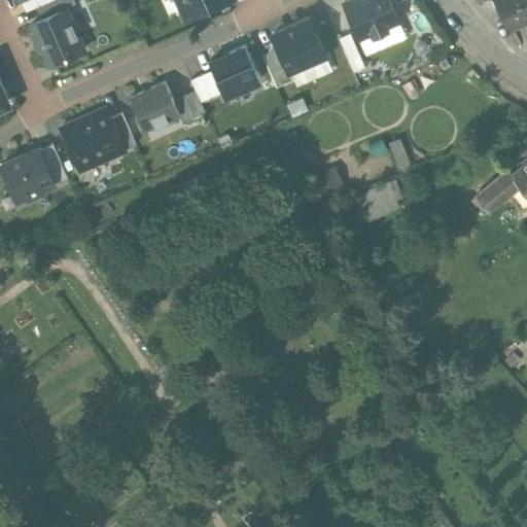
[(55,0),(37,8),(42,19),(64,9),(74,4),(72,0),(55,0)]
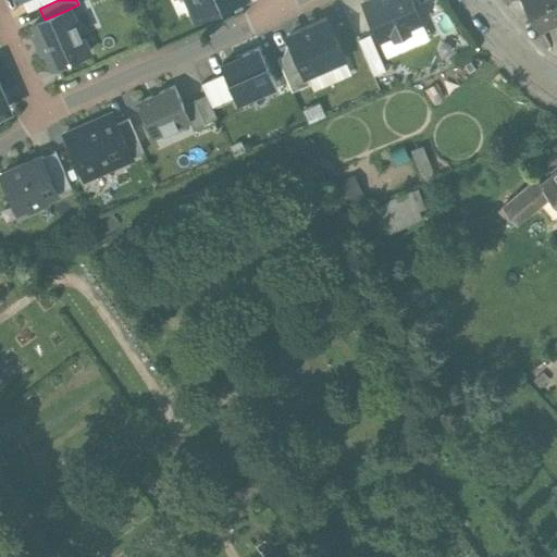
[(240,0),(187,0),(197,21),(240,0)]
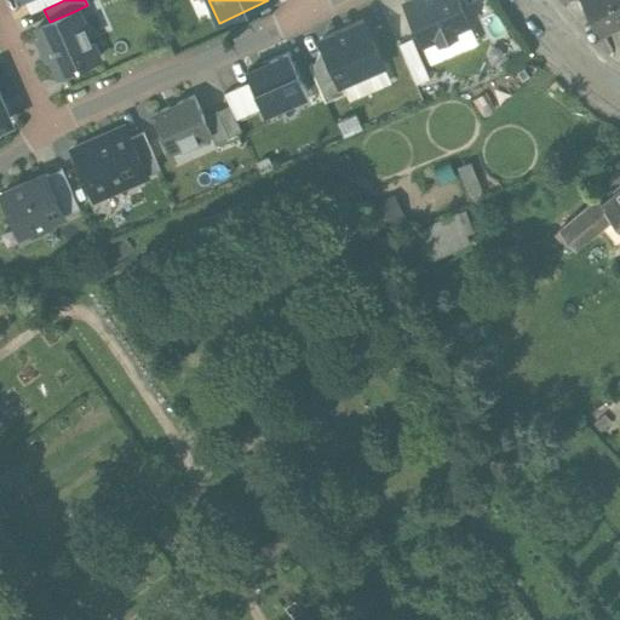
[(458,0),(412,0),(403,4),(422,47),(437,40),(440,46),(455,39),(453,33),(469,26),(458,0)]
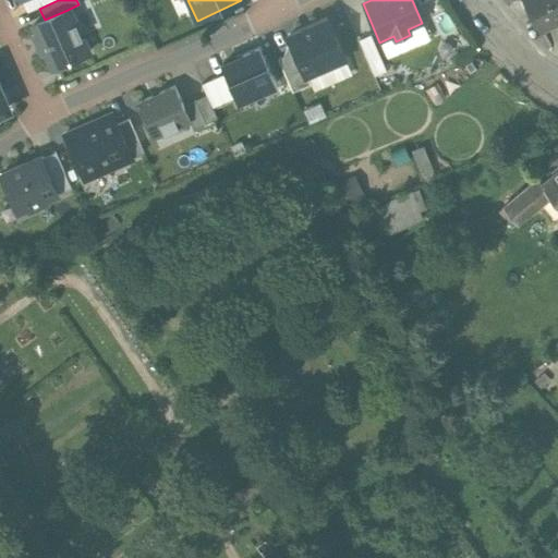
[(557,0),(523,0),(541,32),(557,22),(557,0)]
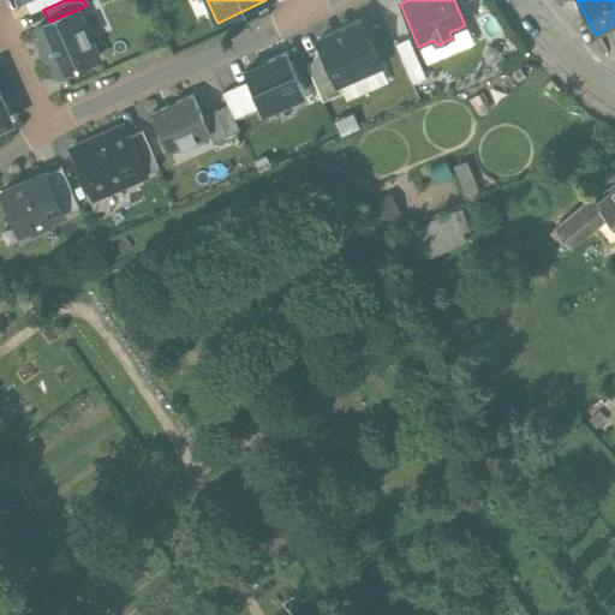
[(97,59),(75,11),(49,22),(37,28),(42,39),(39,40),(47,60),(51,59),(59,77),(97,59)]
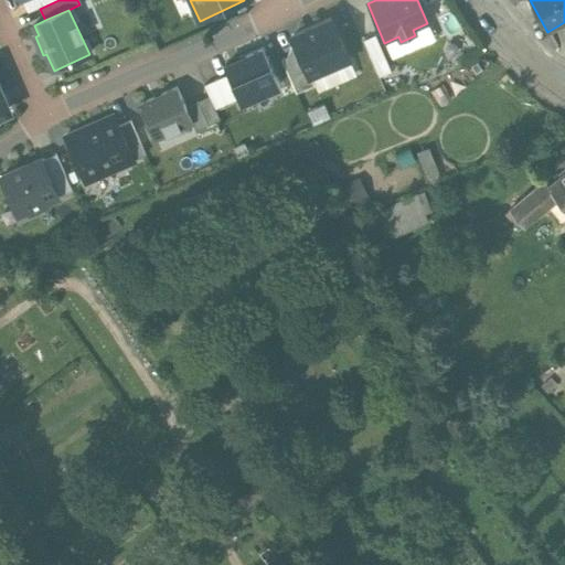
[(331,20),(291,38),(292,42),(297,52),(309,78),(311,77),(349,61),(331,20)]
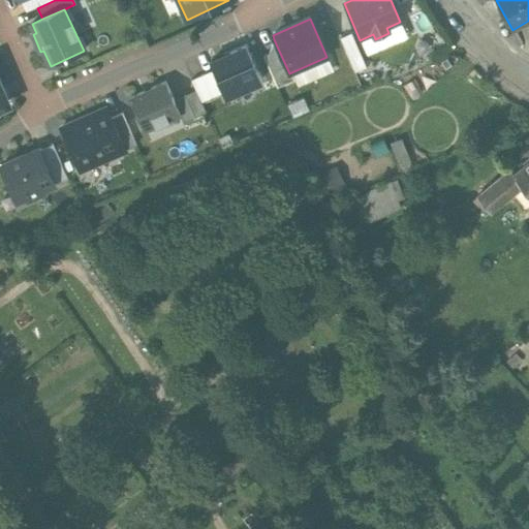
[(341,41),(355,74),(367,69),(352,36),(341,41)]
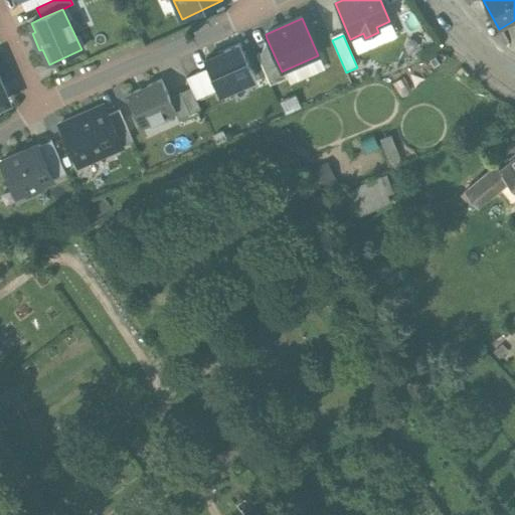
[(267,38),(262,52),(271,47),(267,38)]
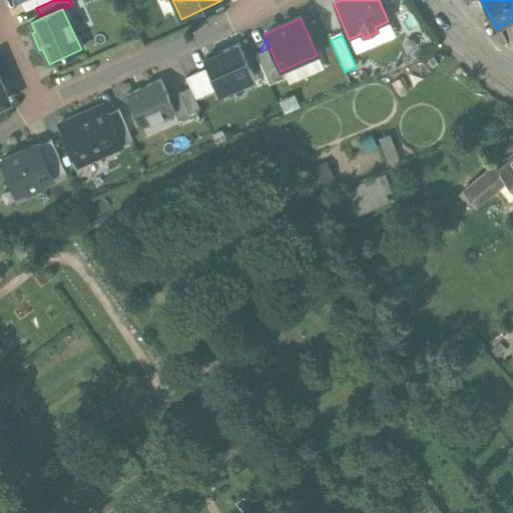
[(237,47),(203,62),(218,97),(253,81),(237,47)]
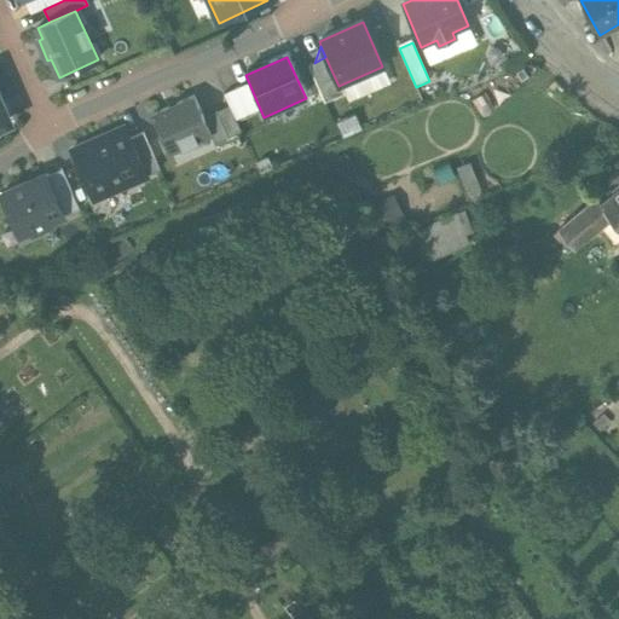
[(341,85),(339,86),(325,57),(314,63),(308,65),(324,103),(345,93),(341,85)]
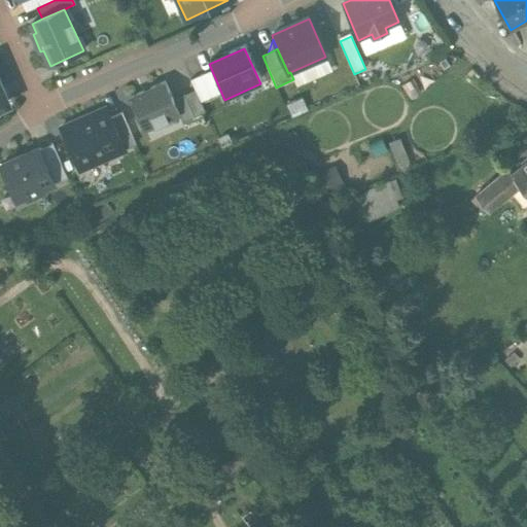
[(165,82),(129,99),(143,132),(179,115),(173,101),(165,82)]
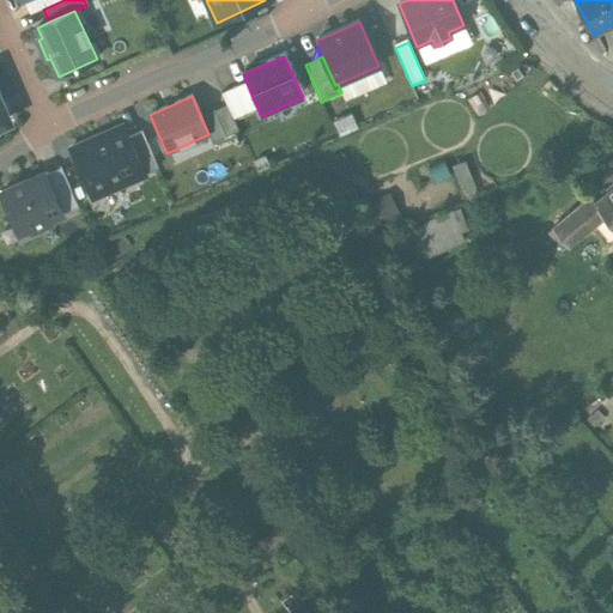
[(226,105),(201,117),(208,134),(213,144),(238,132),(226,105)]
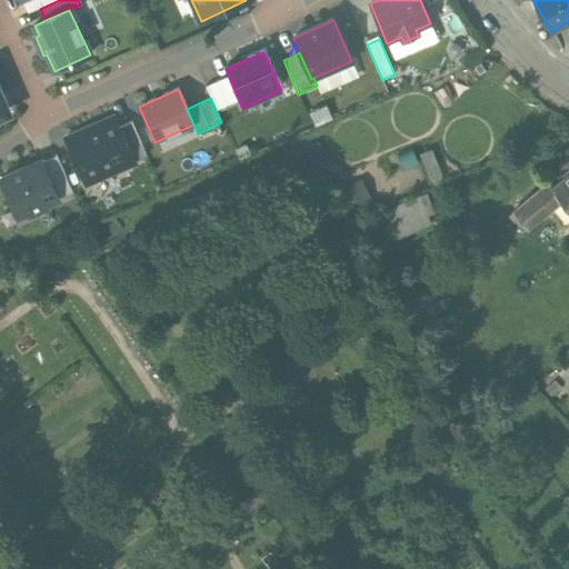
[(66,139),(86,186),(135,163),(119,129),(115,118),(66,139)]
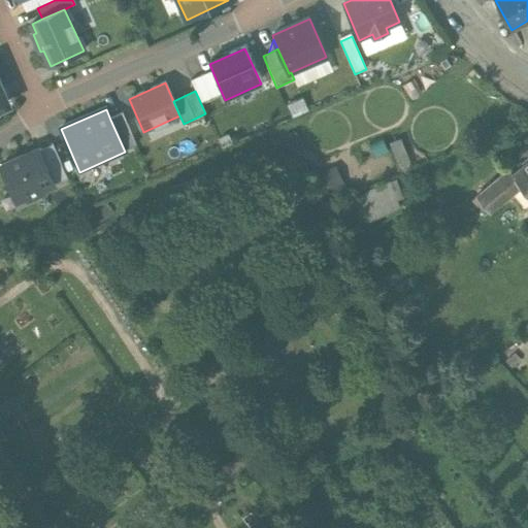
[(110,120),(125,152),(136,146),(122,114),(110,120)]
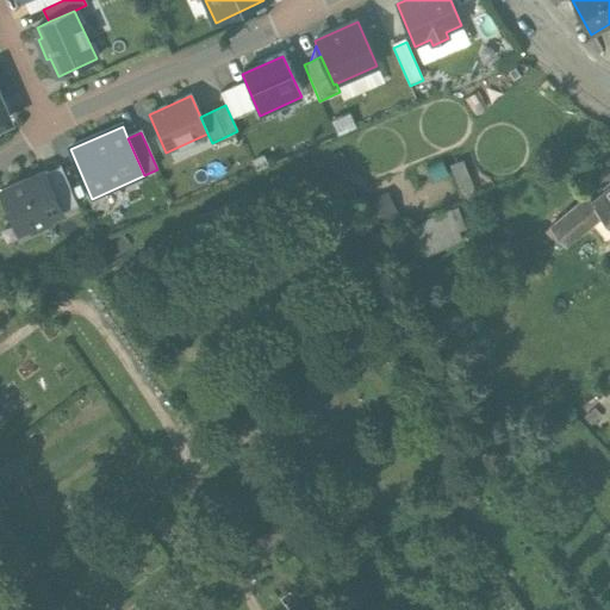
[(44,174),(62,213),(78,207),(60,168),(44,174)]
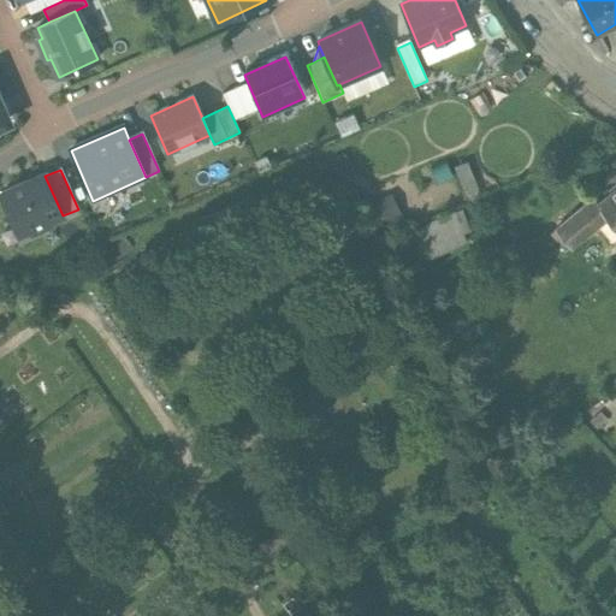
[(29,232),(29,235),(53,224),(52,221),(63,217),(63,215),(45,176),(45,175),(0,195),(19,237),(29,232)]
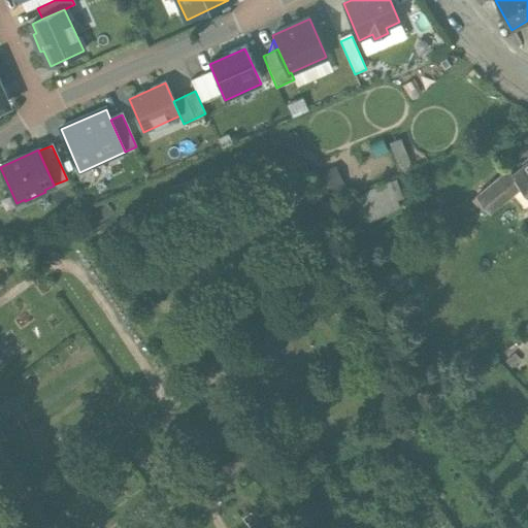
[(527,163),(513,176),(522,188),(527,195),(527,163)]
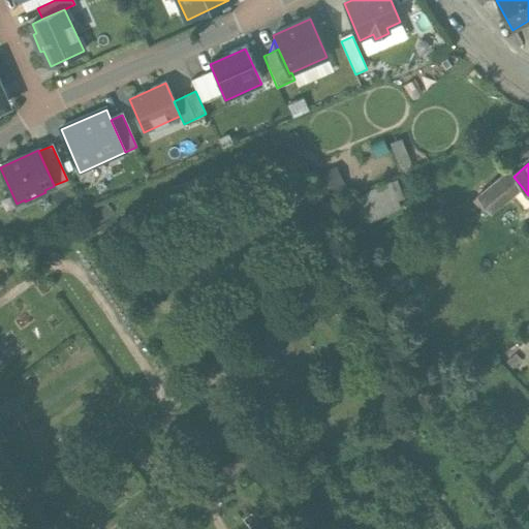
[(523,188),(514,177),(509,172),(477,197),(491,214),(523,188)]
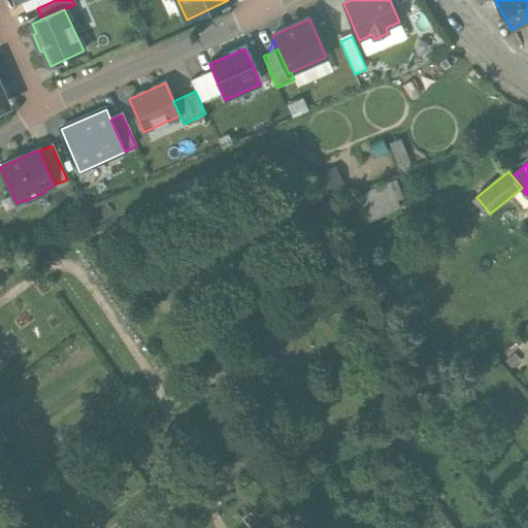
[(389,185),(348,202),(357,225),(398,208),(389,185)]
